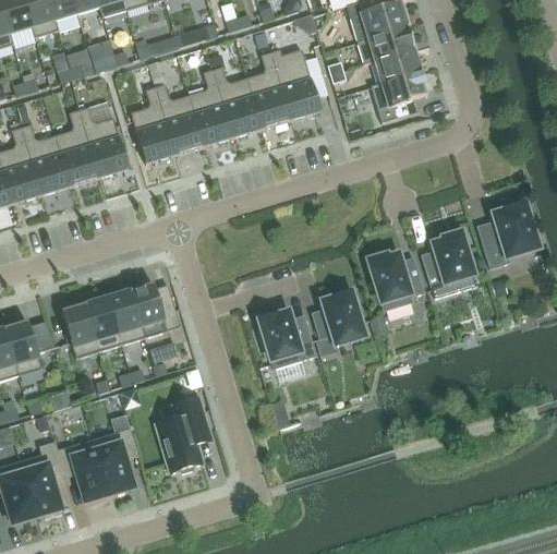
[(0,2),(10,34),(32,27),(23,0),(0,0),(0,2)]
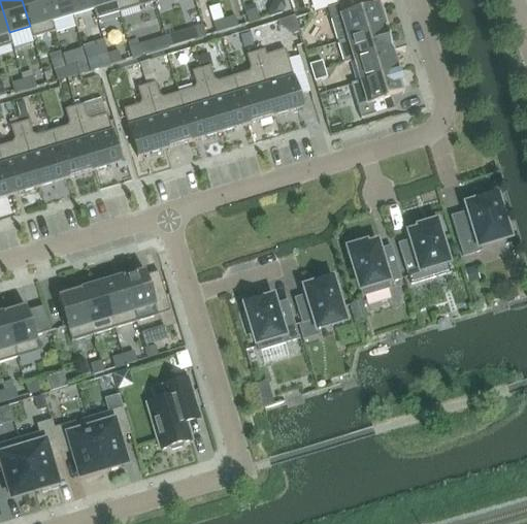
[(53,19),(46,0),(22,0),(30,26),(33,35),(56,29),(53,19)]
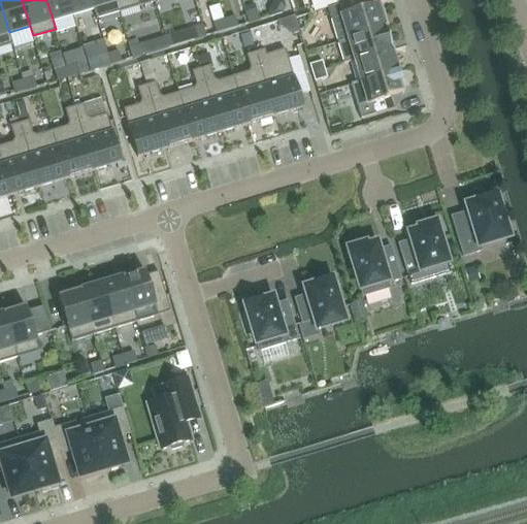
[(73,12),(69,0),(46,0),(53,19),(73,12)]
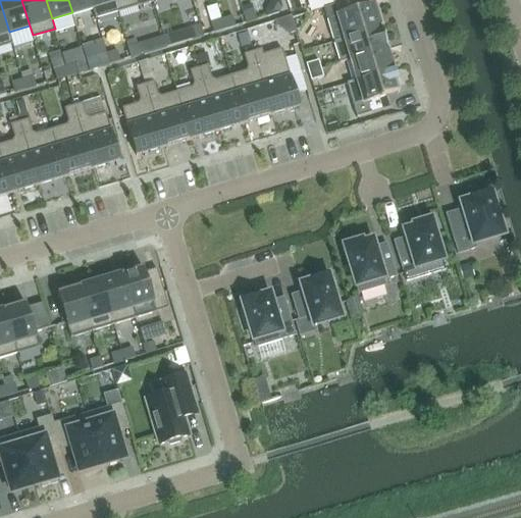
[(68,0),(72,12),(94,6),(92,0),(68,0)]
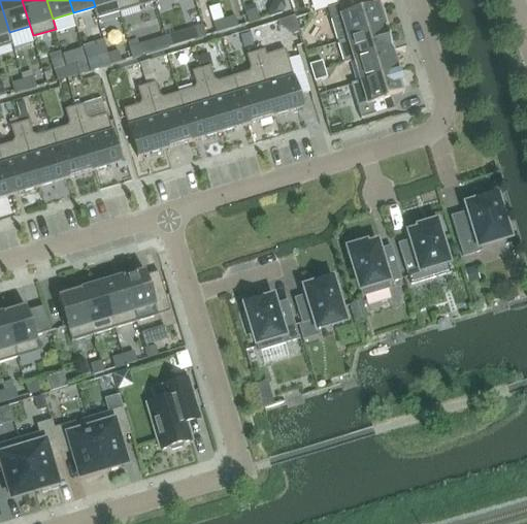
[(93,0),(95,6),(98,15),(120,9),(117,0),(93,0)]
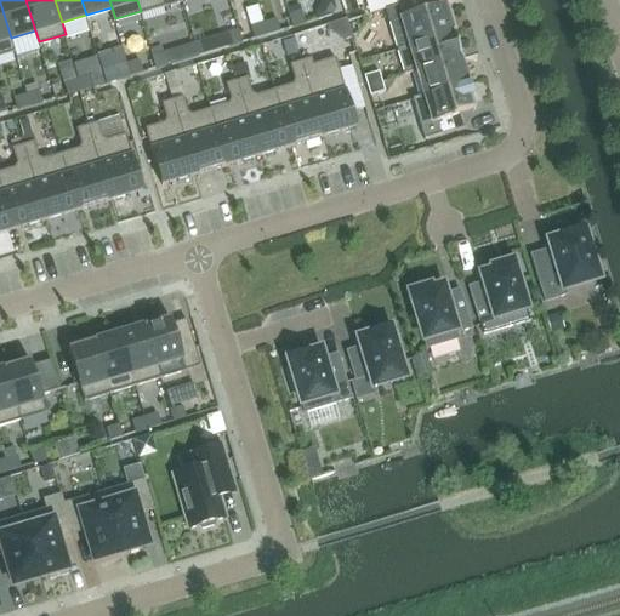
[(137,0),(141,11),(178,0),(137,0)]
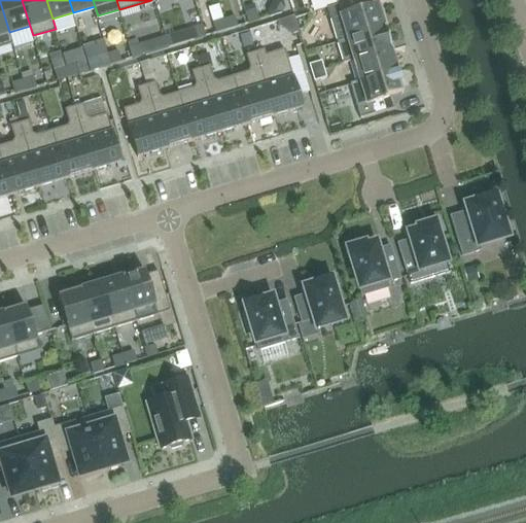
[(345,0),(338,2),(327,5),(338,38),(338,39),(385,25),(385,24),(384,25),(378,3),(365,6),(363,0),(345,0)]
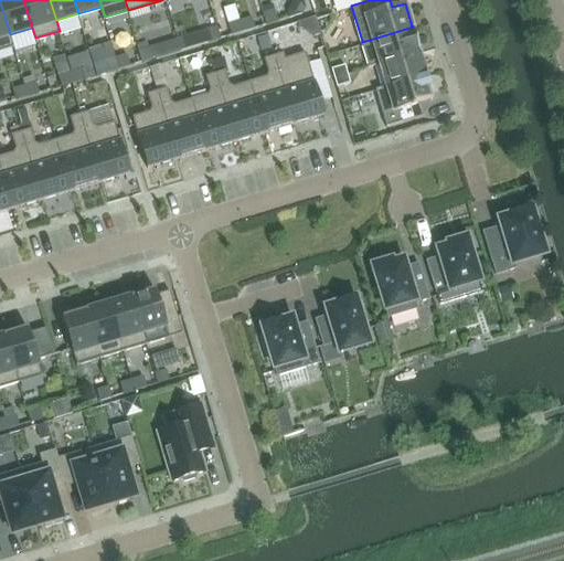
[(0,48),(12,44),(10,34),(0,2),(0,48)]
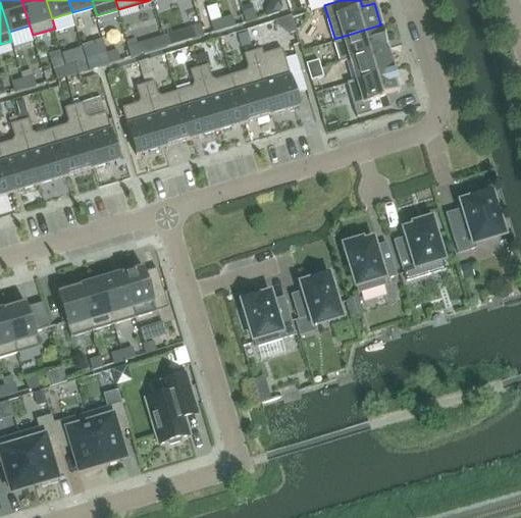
[(254,7),(243,10),(246,21),(248,20),(257,17),(254,7)]
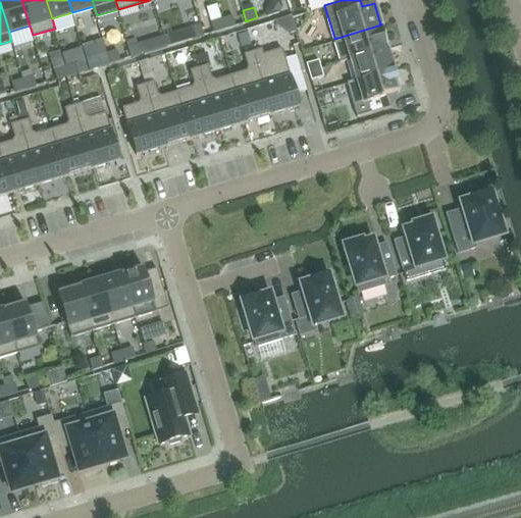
[(232,13),(221,16),(225,28),(226,27),(236,24),(232,13)]
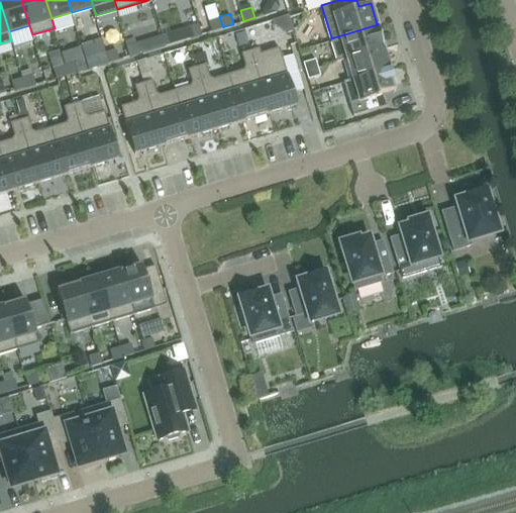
[(219,16),(209,19),(212,30),(214,30),(223,27),(219,16)]
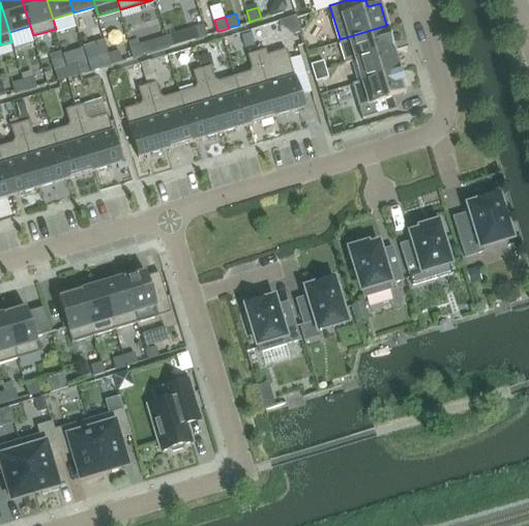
[(204,23),(193,26),(196,37),(198,37),(207,34),(204,23)]
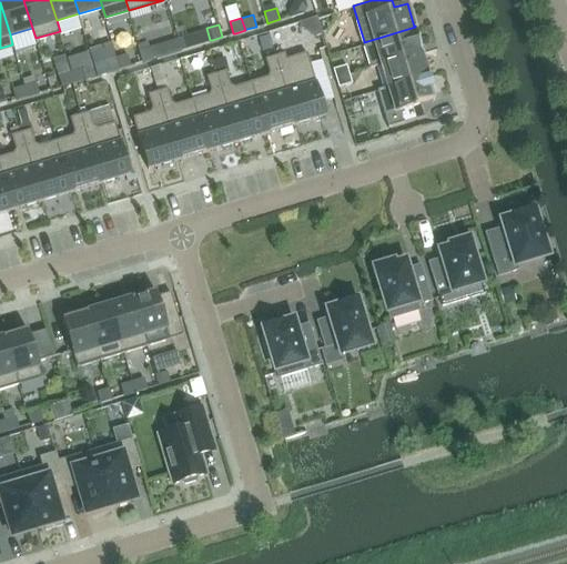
[(415,27),(364,42),(371,66),(382,62),(422,50),(415,27)]
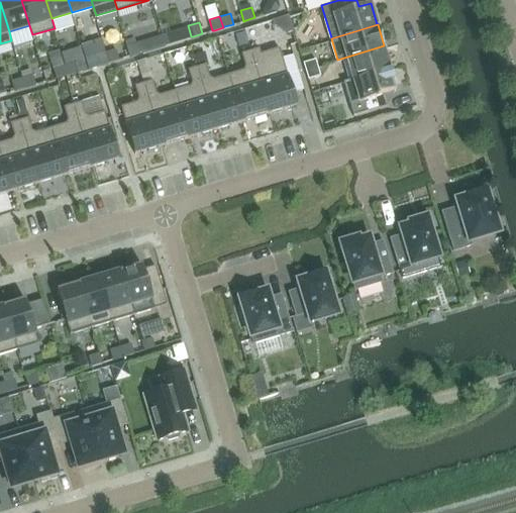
[(177,41),(174,30),(163,33),(166,44),(177,41)]
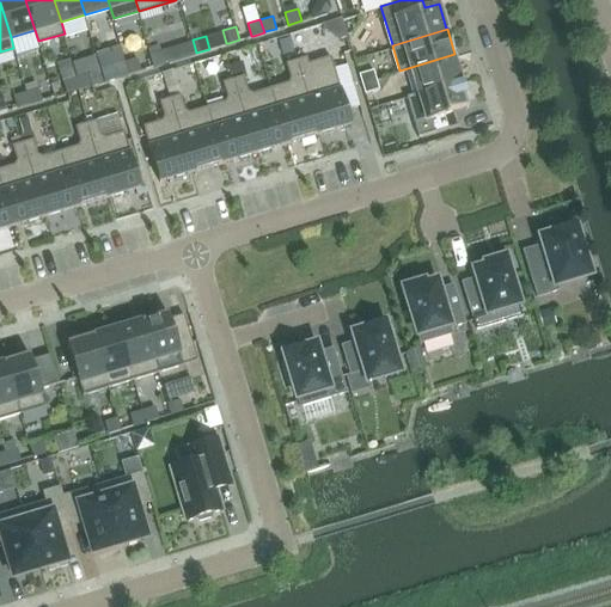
[(163,48),(150,51),(153,63),(166,59),(163,48)]
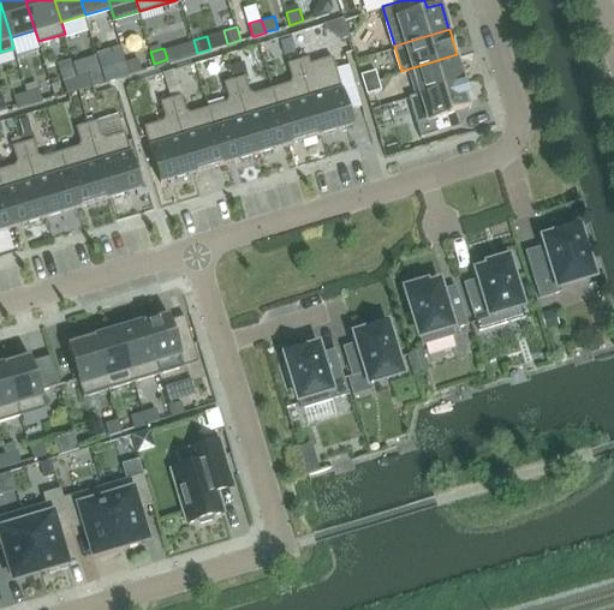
[(309,54),(298,57),(320,132),(353,121),(333,54),(310,60),(309,54)]
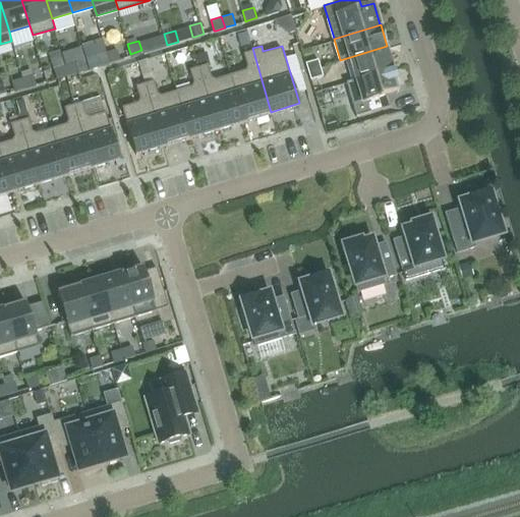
[(387,46),(350,57),(356,78),(393,67),(387,47),(387,46)]
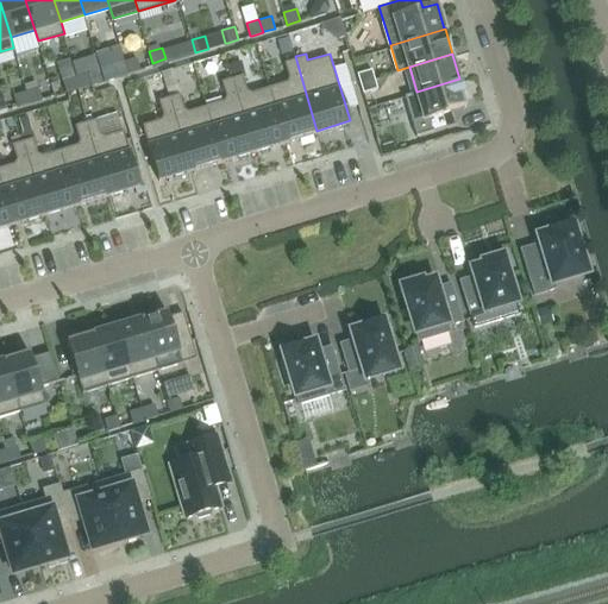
[(137,56),(125,60),(129,73),(130,71),(142,68),(137,56)]
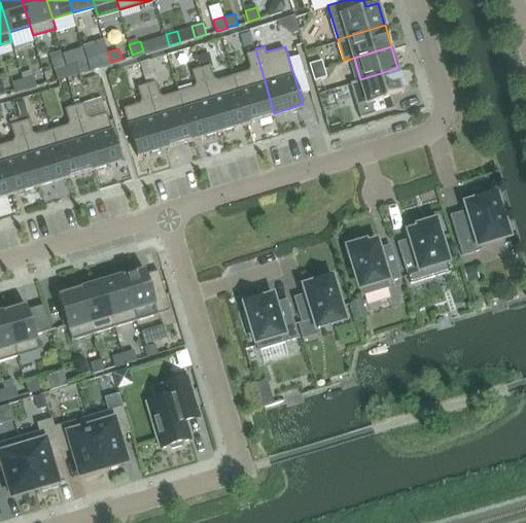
[(248,68),(233,73),(247,121),(274,113),(255,48),(246,51),(250,65),(248,68)]
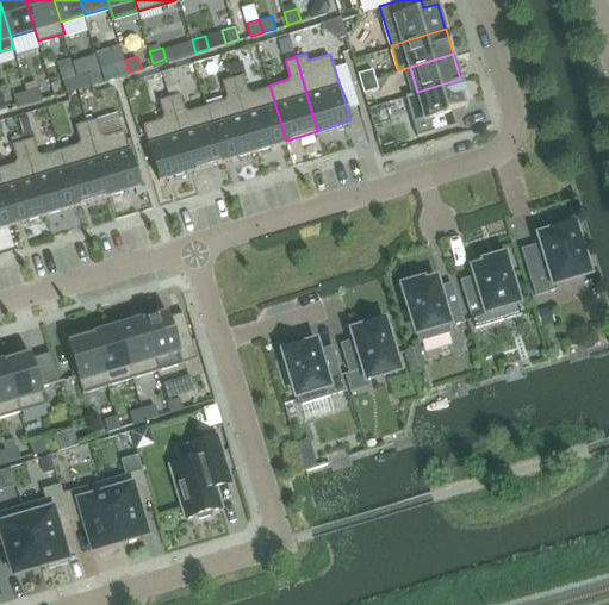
[(125,60),(112,63),(116,76),(118,75),(129,73),(125,60)]
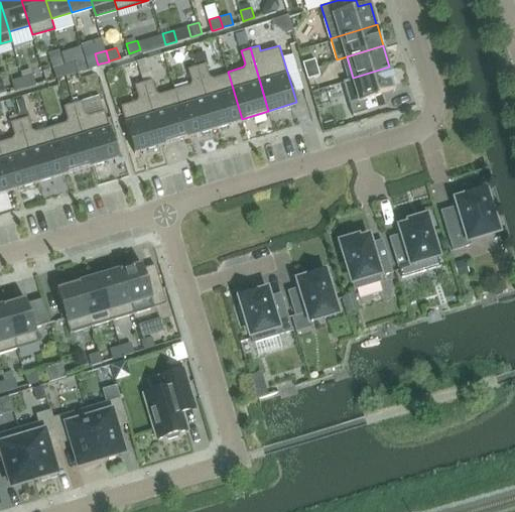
[(302,60),(305,69),(317,66),(315,56),(302,60)]
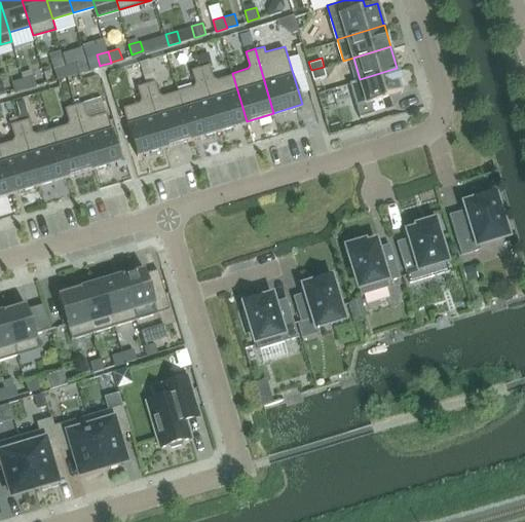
[(76,62),(66,65),(69,75),(70,75),(79,72),(76,62)]
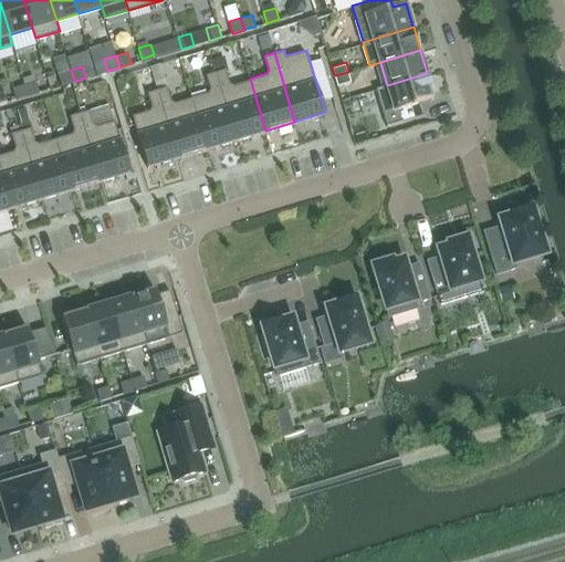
[(226,68),(216,70),(236,138),(265,131),(250,79),(233,83),(229,81),(226,68)]
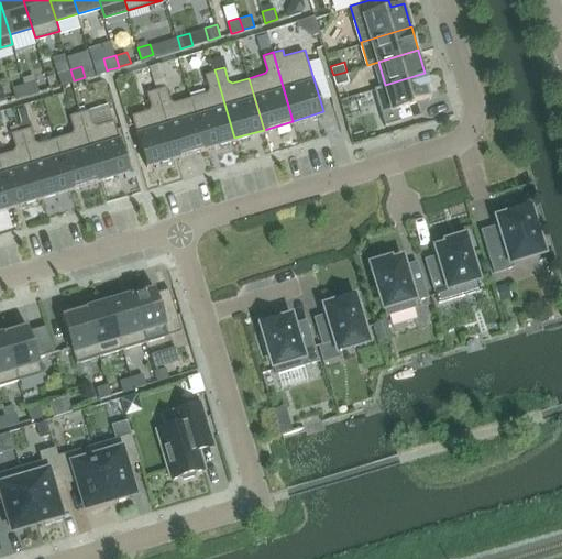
[(70,69),(58,73),(62,84),(63,84),(74,80),(70,69)]
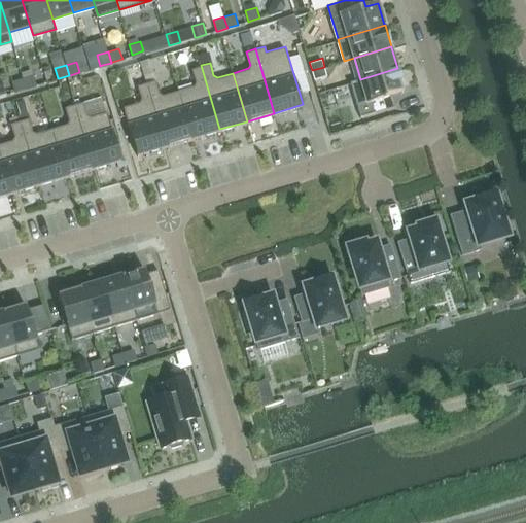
[(194,84),(178,90),(193,137),(219,129),(201,65),(191,68),(195,81),(194,84)]
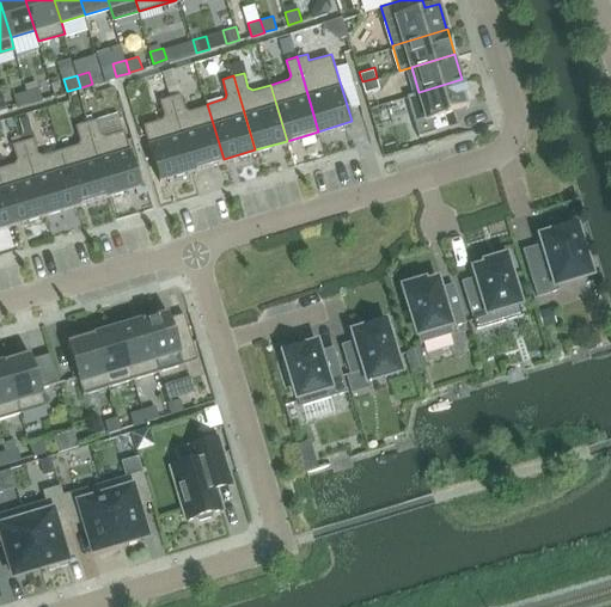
[(362,81),(365,91),(380,87),(377,78),(362,81)]
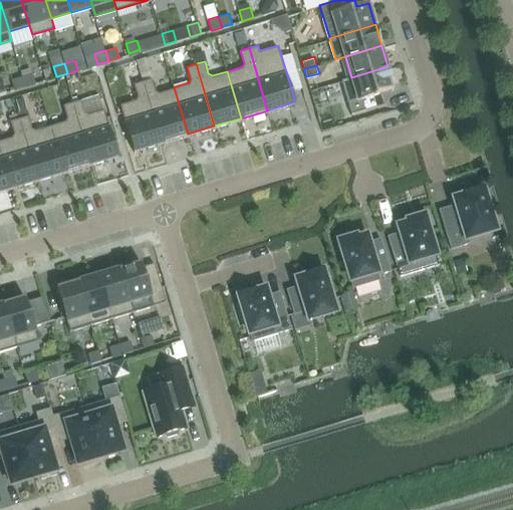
[(351,77),(342,80),(352,113),(361,110),(386,103),(382,91),(394,87),(388,66),(351,77)]
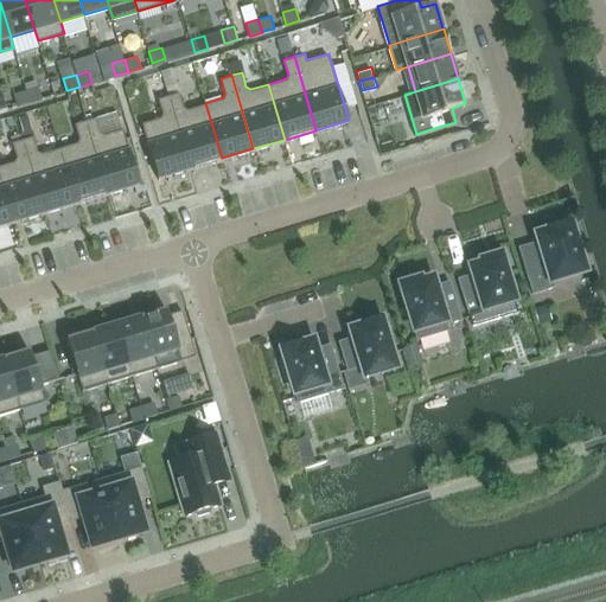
[(39,85),(26,89),(30,101),(31,101),(43,97),(39,85)]
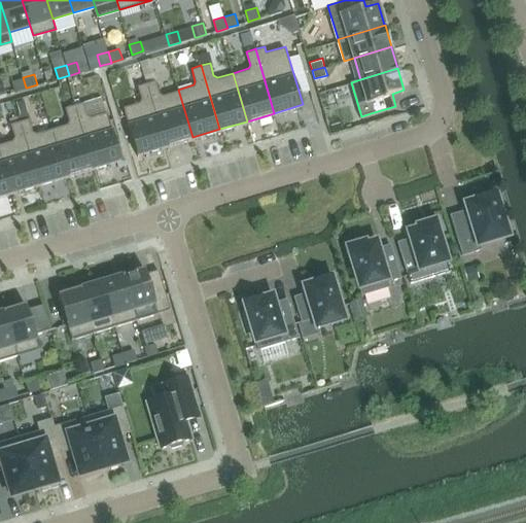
[(23,77),(12,80),(15,92),(16,91),(26,88),(23,77)]
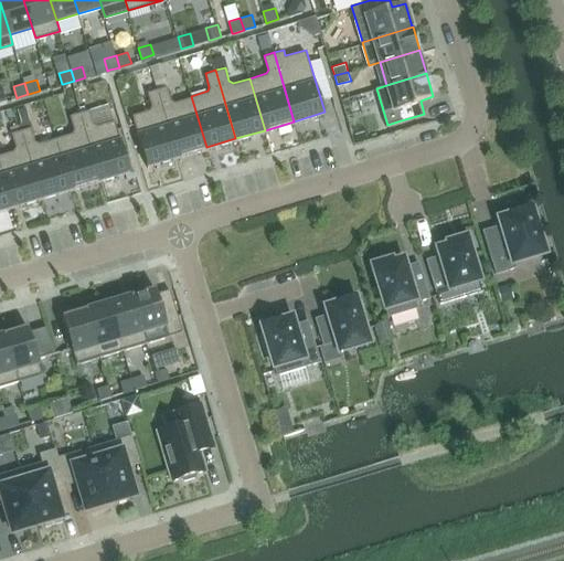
[(167,84),(157,87),(177,156),(206,147),(191,96),(174,101),(170,98),(167,84)]
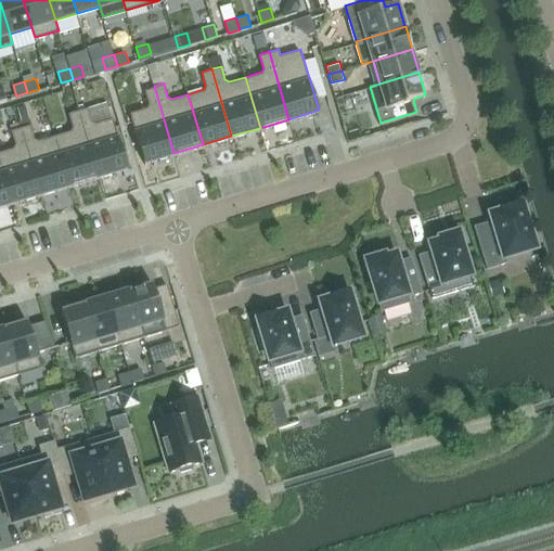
[(144,162),(174,153),(154,86),(144,89),(147,103),(145,106),(129,112),(144,162)]
